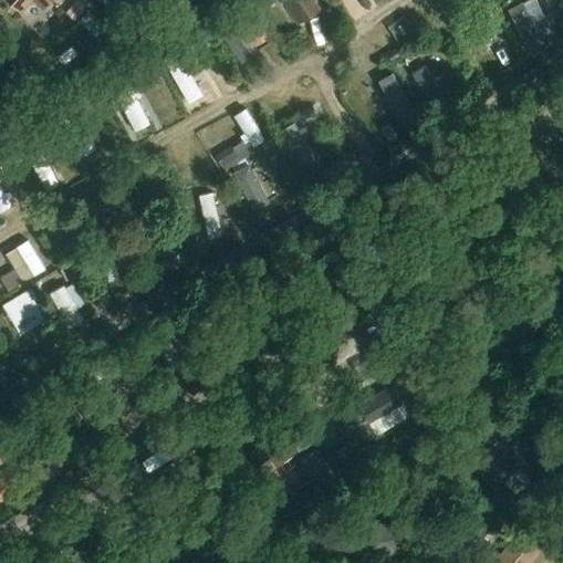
[(2,0),(19,14),(30,2),(40,12),(50,0),(2,0)]
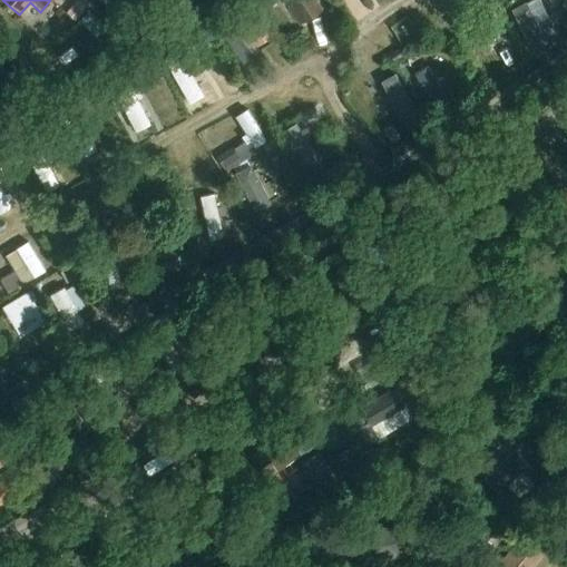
[(282,0),(283,1),(280,3),(296,29),(325,9),(319,0),(282,0)]
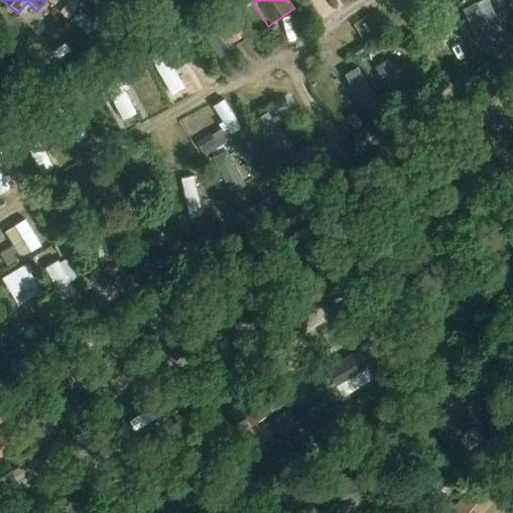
[(67,4),(57,14),(66,21),(75,11),(67,4)]
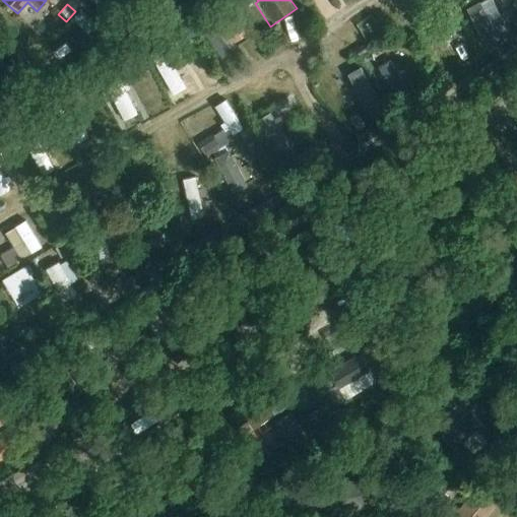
[(78,14),(71,21),(86,37),(93,28),(78,14)]
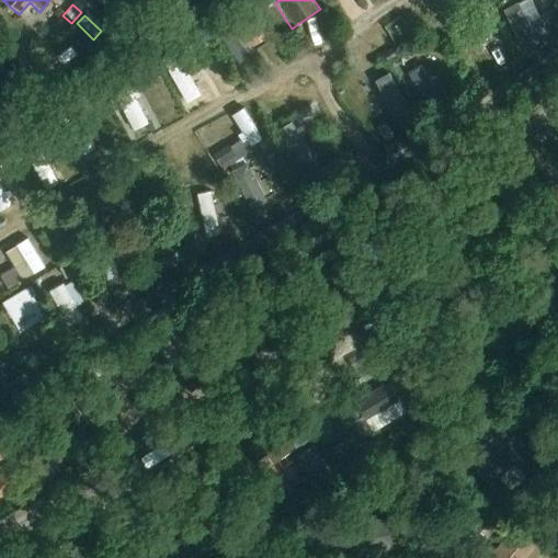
[(475,71),(491,63),(482,43),(488,41),(480,24),(457,34),(475,71)]
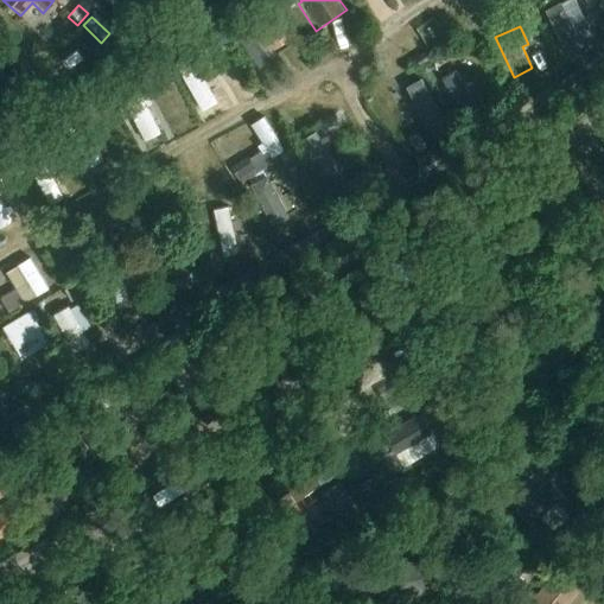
[(280,29),(271,33),(279,48),(288,42),(280,29)]
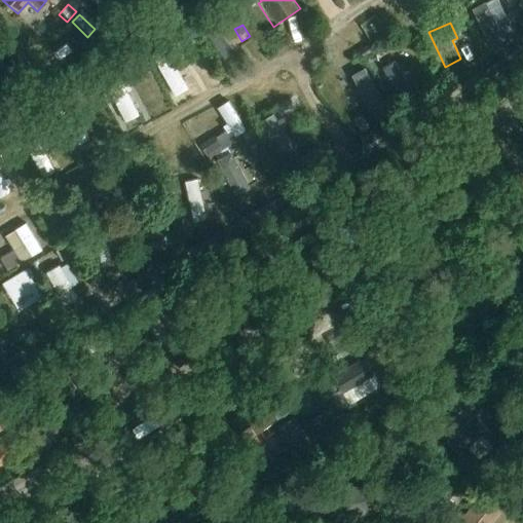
[(189,33),(184,37),(190,46),(195,43),(189,33)]
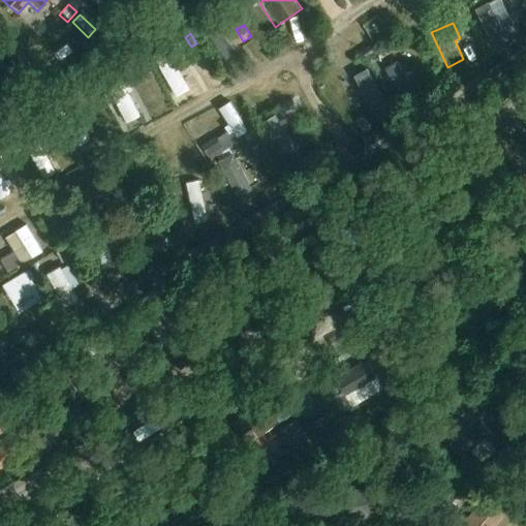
[(367,48),(359,53),(363,60),(371,55),(367,48)]
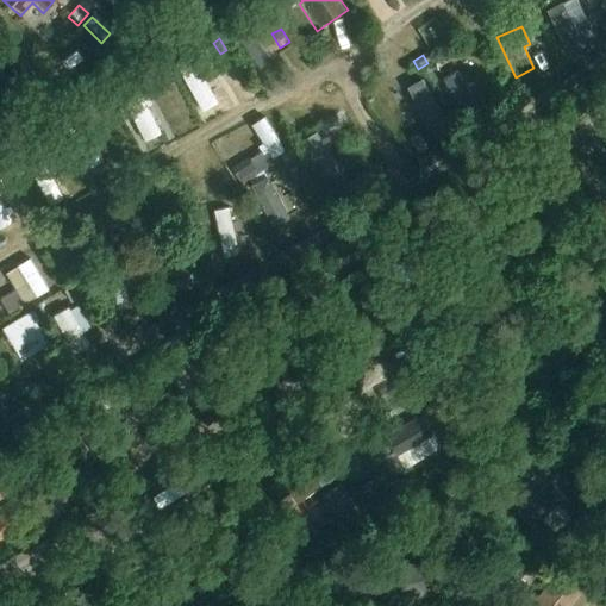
[(206,56),(193,62),(206,93),(219,87),(206,56)]
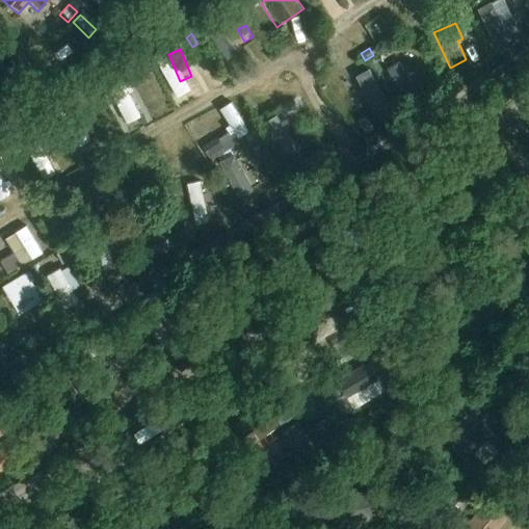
[(400,96),(415,90),(404,61),(390,68),(400,96)]
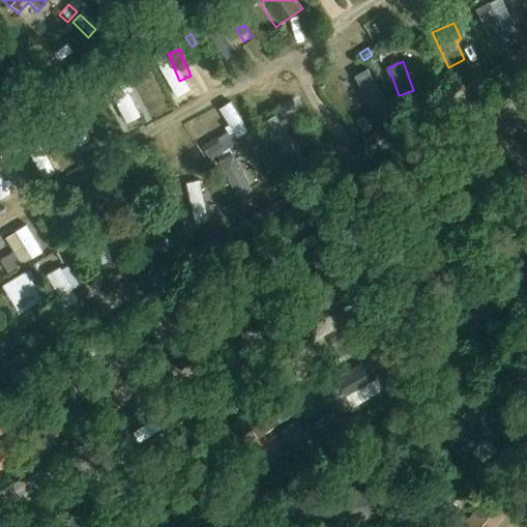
[(124,71),(144,103),(164,90),(149,67),(140,72),(136,65),(124,71)]
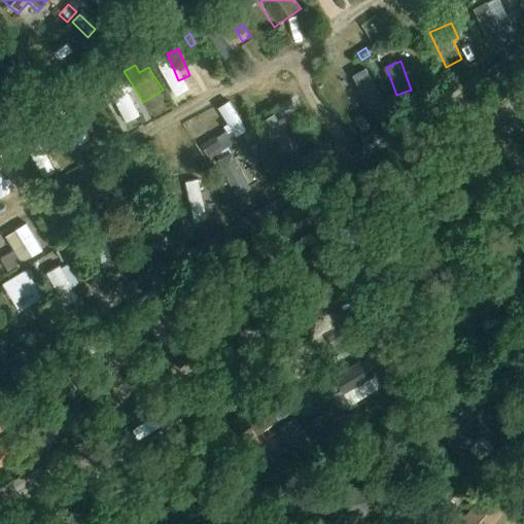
[(367,130),(359,117),(351,123),(358,135),(367,130)]
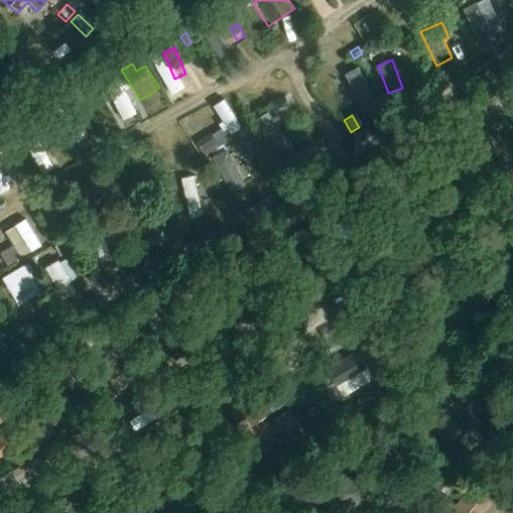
[(290,157),(303,148),(285,119),(272,128),(290,157)]
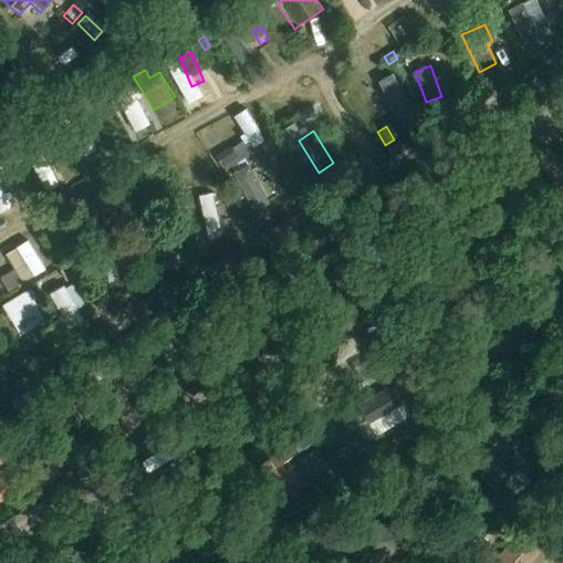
[(16,145),(0,150),(0,211),(11,208),(2,184),(9,181),(3,168),(22,160),(16,145)]
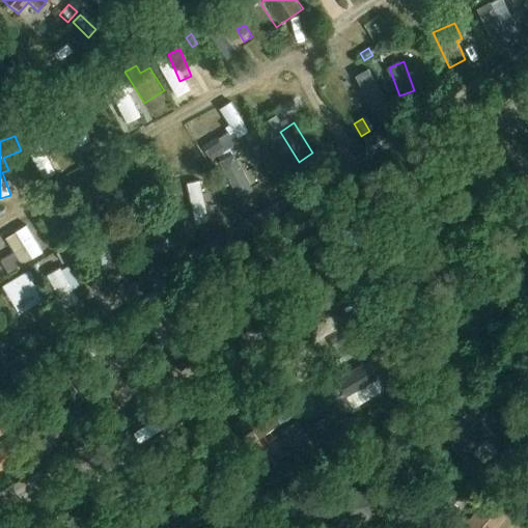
[(214,139),(200,148),(206,159),(220,149),(214,139)]
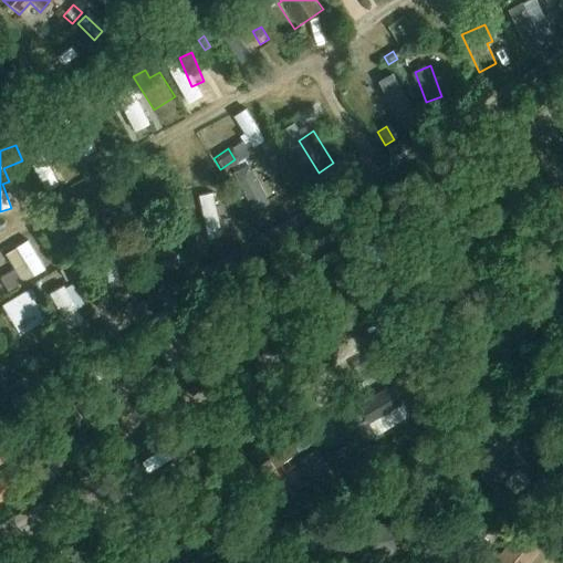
[(272,148),(261,154),(268,166),(279,159),(272,148)]
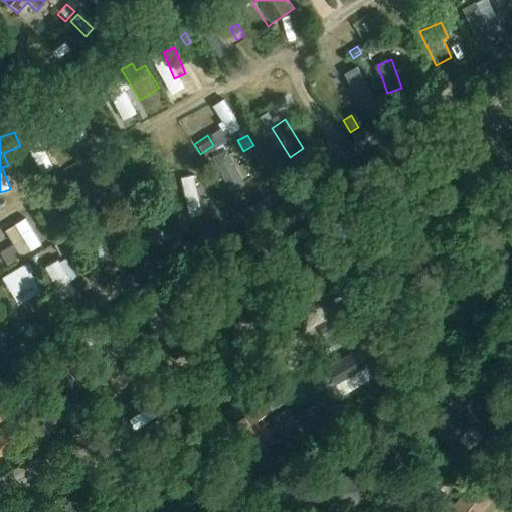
[(309,148),(295,156),(301,166),(315,158),(309,148)]
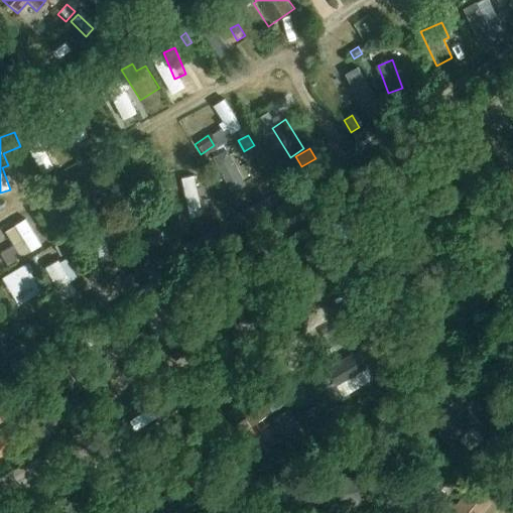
[(203,214),(193,175),(181,178),(191,217),(203,214)]
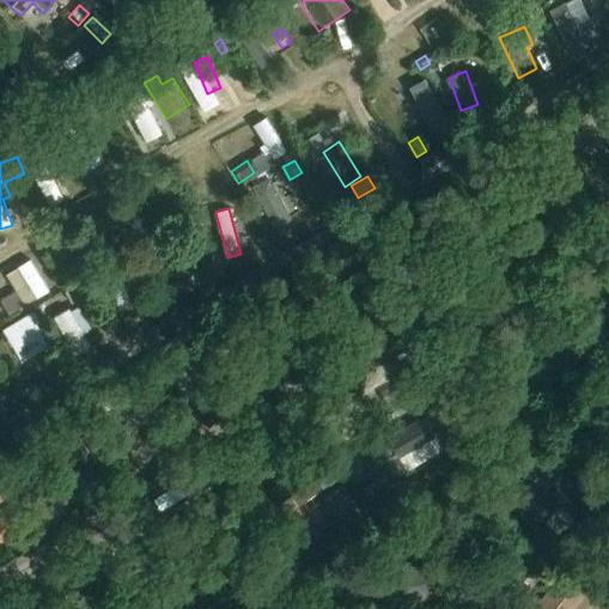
[(132,251),(120,256),(126,269),(136,265),(132,251)]
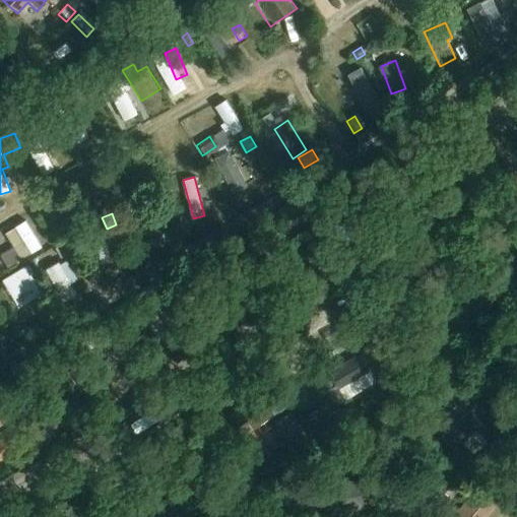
[(99,262),(111,261),(110,235),(97,236),(99,262)]
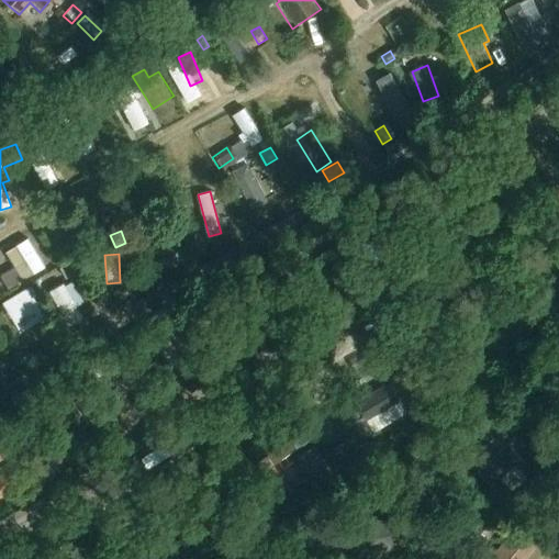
[(74,259),(67,263),(71,272),(78,269),(74,259)]
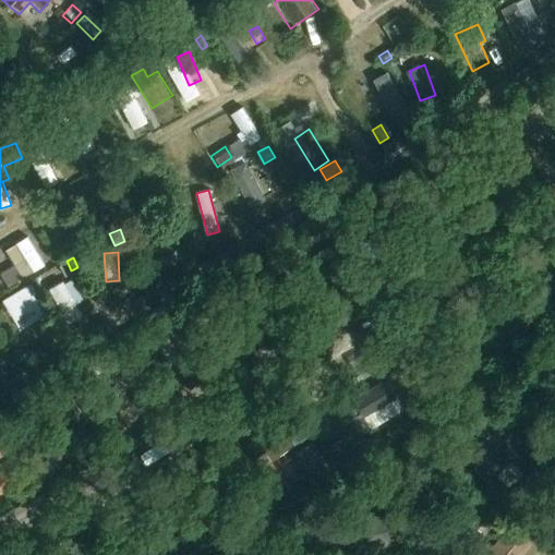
[(1,279),(9,292),(22,284),(14,272),(1,279)]
